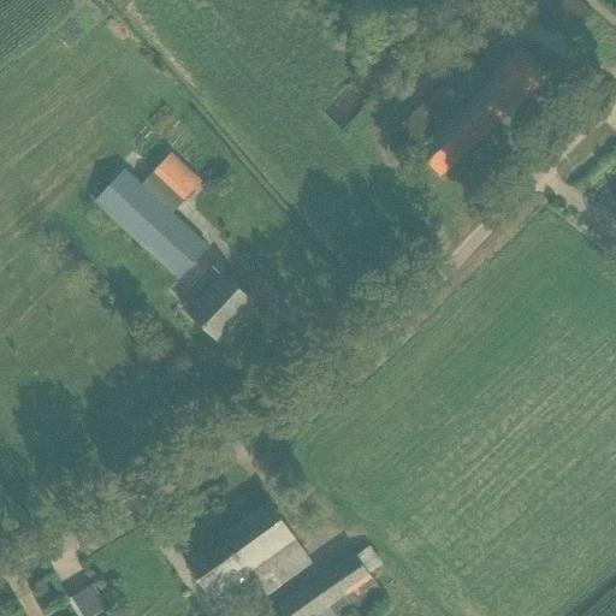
[(492,70),(487,73),(474,58),(397,130),(440,177),(549,78),(521,48),(495,73),(492,70)]
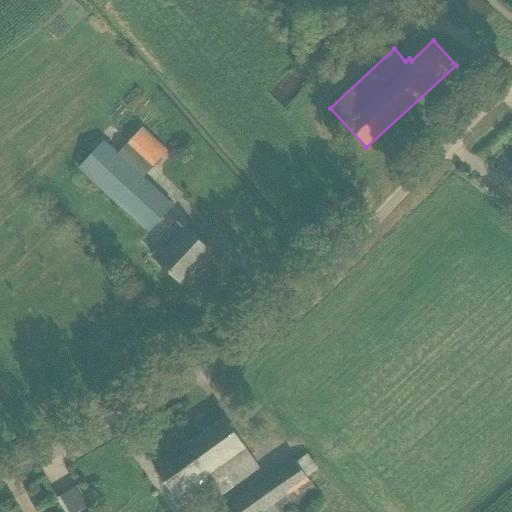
[(127,143),(153,166),(167,152),(142,128),(127,143)]
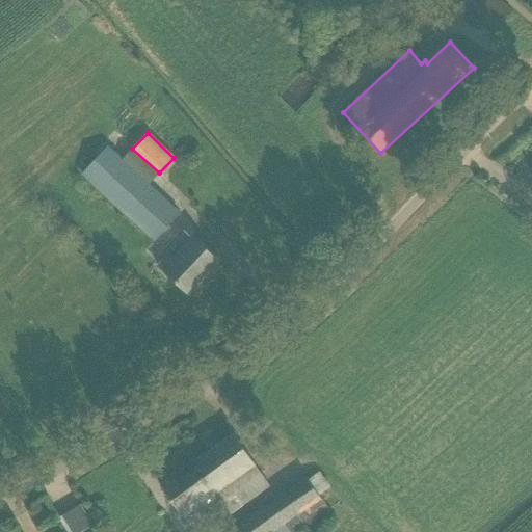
[(82,175),(154,241),(179,215),(107,148),(82,175)]
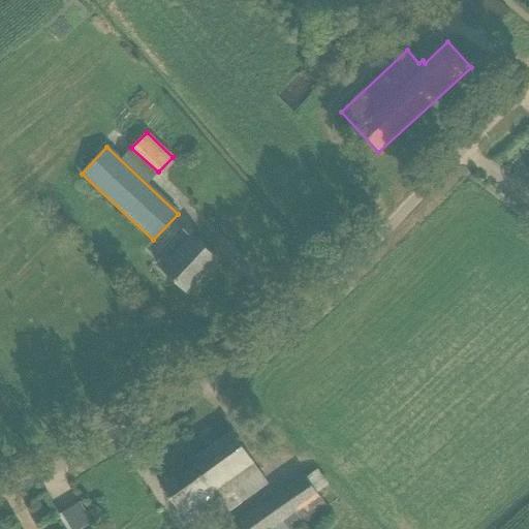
[(157,265),(186,291),(215,259),(191,237),(173,256),(168,252),(157,265)]
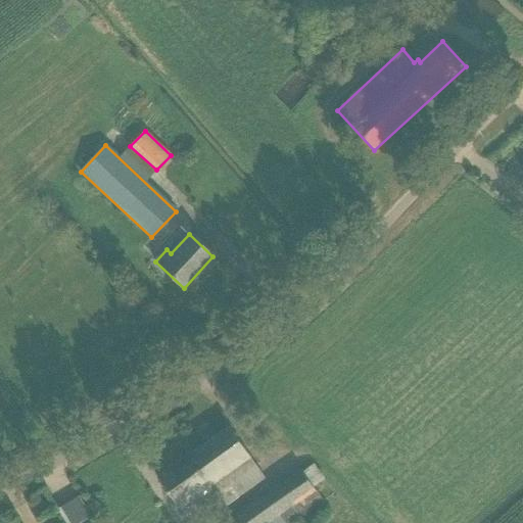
[(179,509),(180,508),(188,518),(205,506),(197,495),(206,489),(212,497),(217,494),(225,507),(265,478),(229,427),(157,478),(179,509)]
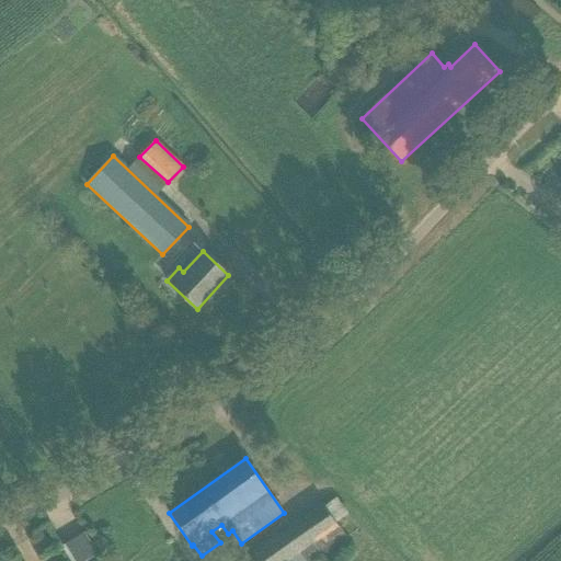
[(324,506),(323,505),(322,504),(241,560),(312,560),(346,538),(336,524),(324,506)]
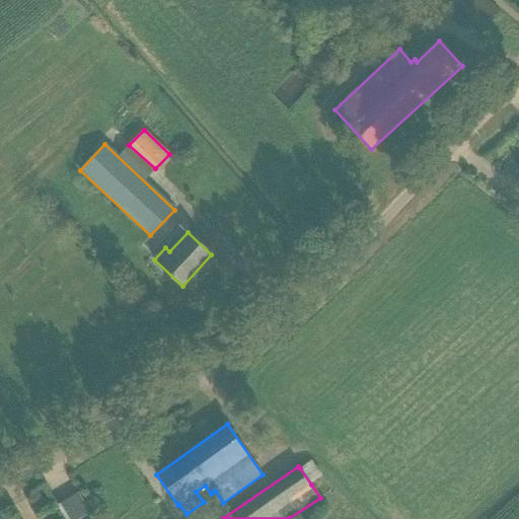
[(94,501),(72,495),(68,512),(89,518),(94,501)]
